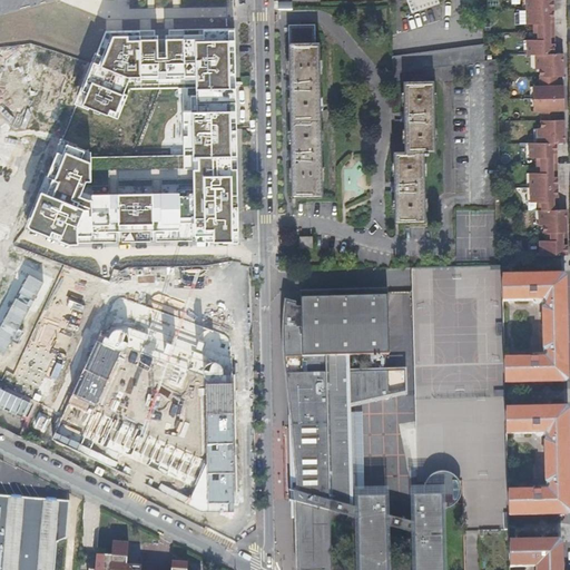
[(405,0),(410,12),(438,2),(436,0),(405,0)]
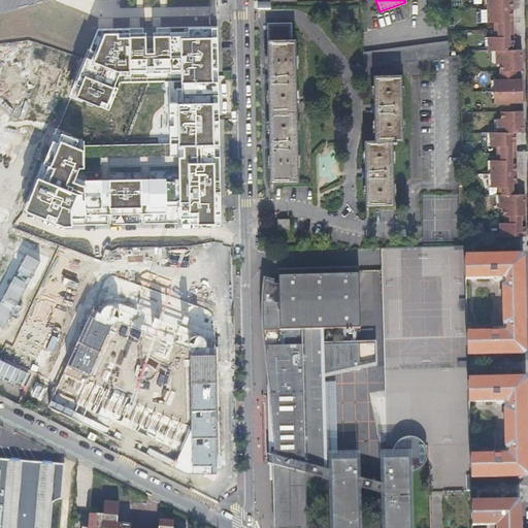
[(487,0),(488,22),(494,22),(495,36),(488,36),(488,51),(496,50),(496,63),(500,63),(500,70),(522,70),(522,67),(522,61),(521,48),(514,48),(512,0),(487,0)]
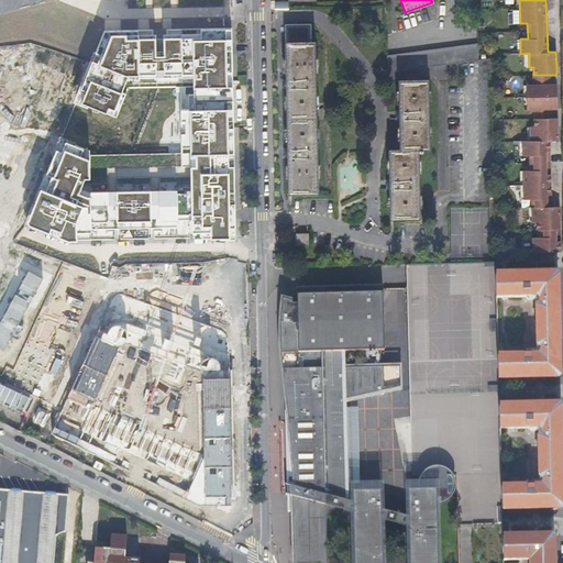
[(317,194),(316,96),(315,42),(310,42),(310,24),(284,25),(285,77),(280,77),(280,87),(285,87),(285,99),(286,147),(282,147),(282,156),(286,156),(287,194),(317,194)]
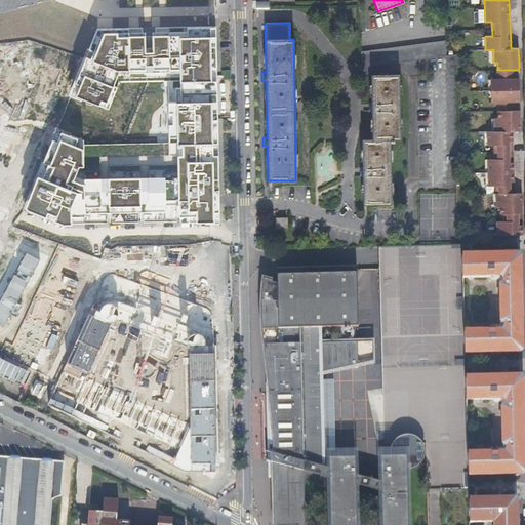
[(83,140),(56,130),(25,208),(64,224),(218,221),(215,28),(96,30),(71,95),(108,110),(118,83),(168,82),(169,144),(83,146),(83,140)]
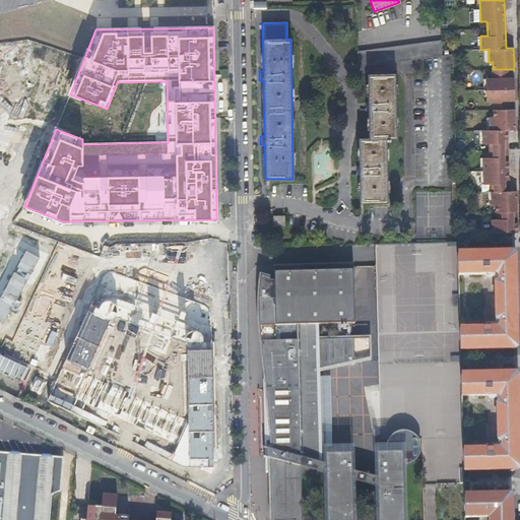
[(441,41),(356,52),(356,67),(441,55),(441,48),(441,41)]
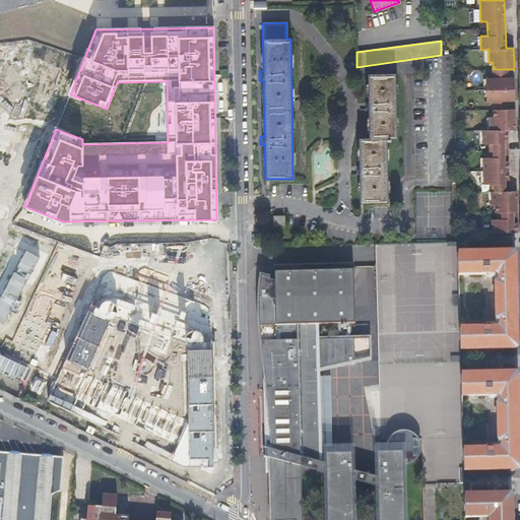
[(0,107),(15,113),(28,81),(0,69),(0,107)]
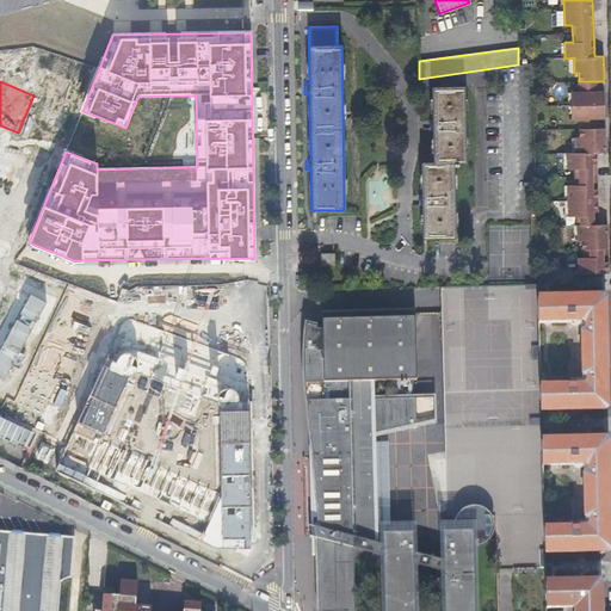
[(426,118),(426,129),(431,129),(432,162),(420,162),(421,197),(417,197),(418,207),(421,207),(423,238),(454,238),(452,162),(466,162),(463,87),(431,88),(431,118),(426,118)]
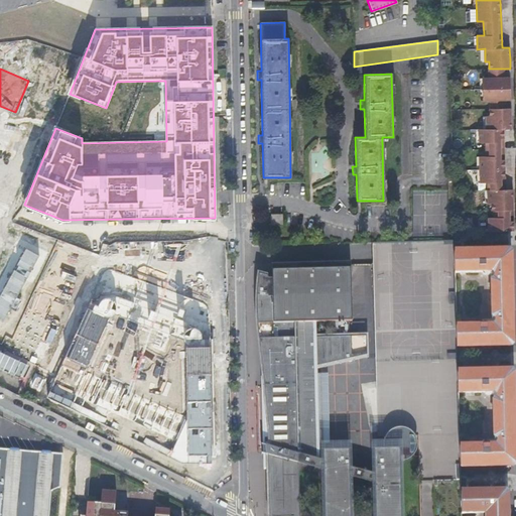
[(510,87),(510,77),(489,78),(483,78),(483,100),(490,100),(510,99),(510,98),(510,87)]
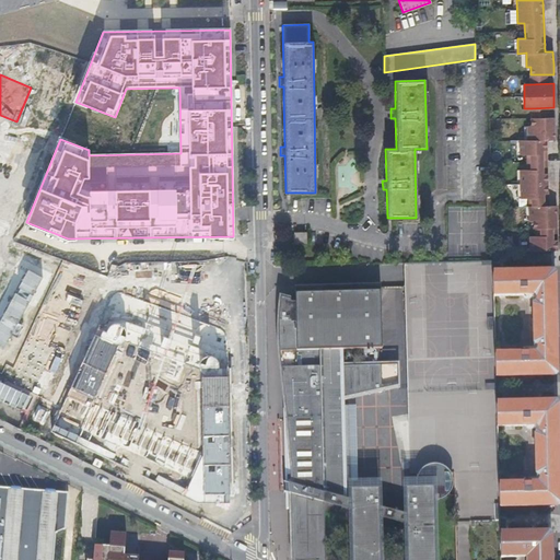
[(555,123),(555,117),(532,117),(532,126),(527,126),(527,139),(520,140),(520,154),(527,153),(527,168),(521,168),(521,197),(528,197),(529,220),(534,220),(534,228),(537,228),(537,235),(529,235),(531,249),(546,249),(557,248),(557,241),(557,226),(557,214),(557,212),(557,209),(556,206),(556,203),(548,203),(547,139),(555,139),(555,138),(555,123)]
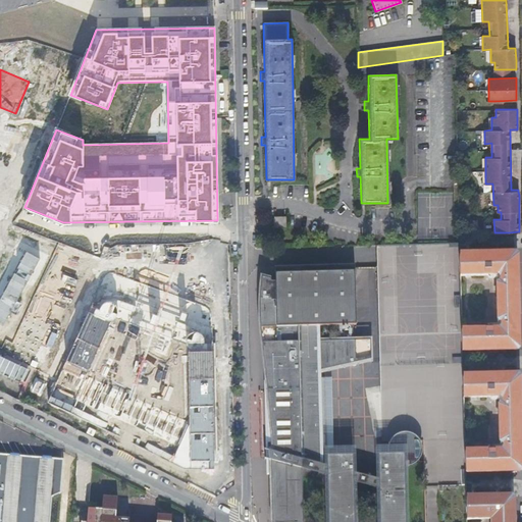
[(147,137),(151,123),(139,119),(134,133),(147,137)]
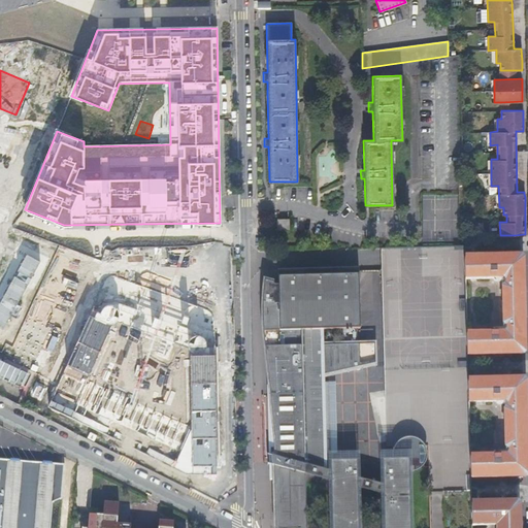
[(289,220),(277,220),(278,230),(289,230),(289,220)]
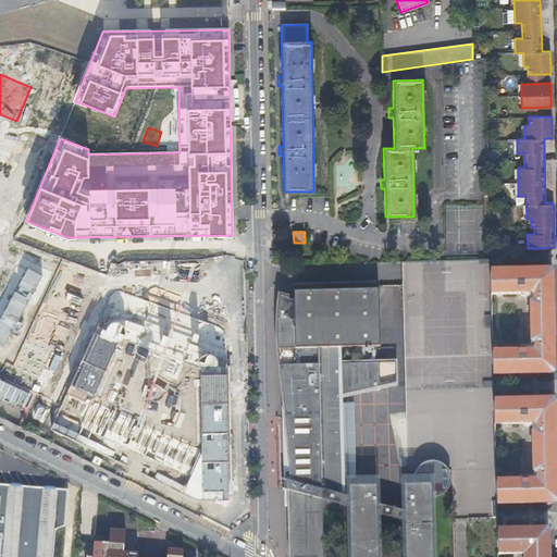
[(403,262),(406,470),(423,470),(424,470),(424,469),(425,469),(426,469),(426,468),(428,468),(429,468),(430,468),(431,468),(432,468),(433,468),(434,468),(435,468),(436,468),(436,469),(437,469),(438,469),(450,469),(495,468),(495,463),(494,441),(494,424),(493,401),(492,374),(492,350),(491,334),(491,311),(490,295),(490,271),(489,259),(403,262)]
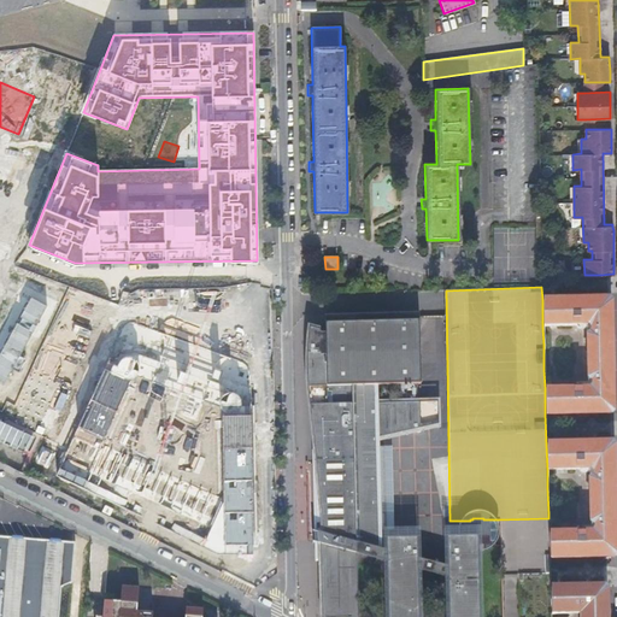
[(606,299),(542,300),(542,327),(591,325),(591,333),(588,333),(586,338),(587,376),(589,380),(592,380),(592,385),(589,388),(545,388),(545,415),(610,412),(612,409),(610,301),(606,299)]
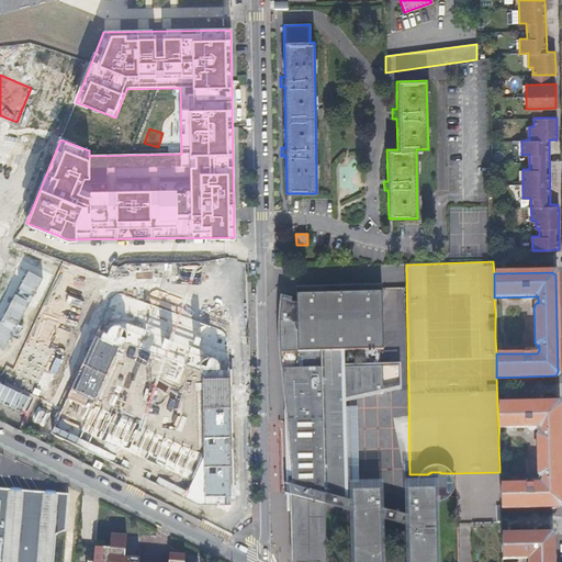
[(381,287),(295,289),(295,292),(295,302),(291,302),(291,300),(283,298),(280,308),(279,315),(278,323),(278,344),(279,353),(288,420),(295,486),(283,483),(283,493),(289,494),(290,561),(325,561),(324,504),(351,512),(351,561),(380,561),(380,519),(406,527),(407,561),(436,561),(435,499),(438,498),(442,497),(447,493),(449,489),(449,484),(448,480),(446,476),(442,473),(441,473),(440,473),(440,472),(439,472),(438,472),(437,472),(436,472),(435,472),(434,472),(433,472),(431,472),(430,472),(430,473),(429,473),(428,473),(428,474),(427,474),(424,478),(422,482),(422,486),(423,490),(406,490),(406,517),(380,509),(379,491),(350,492),(350,502),(339,498),(337,394),(398,385),(398,366),(379,366),(379,350),(382,349),(381,287)]
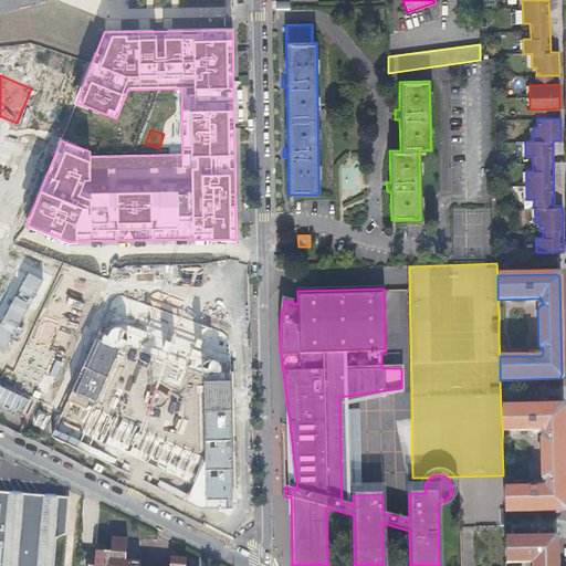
[(112,299),(50,435),(94,457),(98,450),(87,444),(76,440),(94,404),(121,348),(122,347),(124,347),(125,347),(197,373),(199,375),(200,377),(201,379),(201,381),(202,457),(202,461),(191,484),(187,494),(166,484),(163,491),(205,511),(232,511),(229,341),(228,338),(227,336),(224,334),(223,333),(121,295),(117,295),(115,296),(114,296),(112,299)]
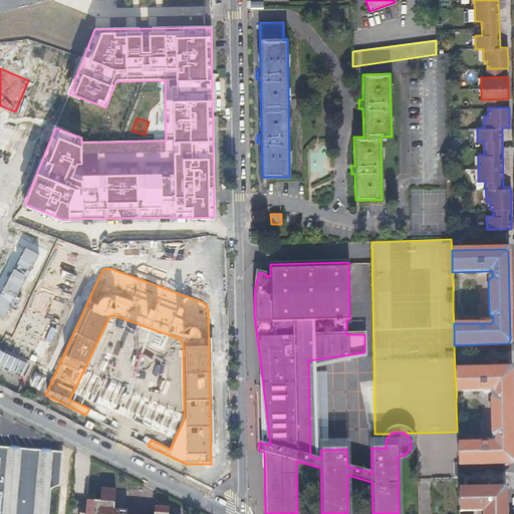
[(460,287),(453,287),(453,308),(461,308),(460,287)]
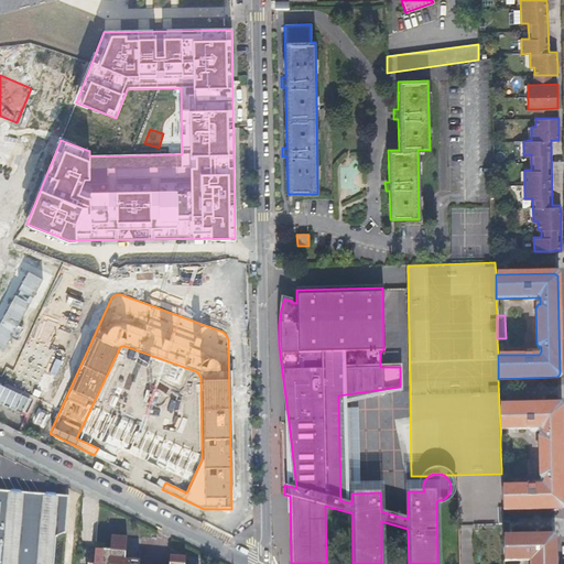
[(202,455),(94,402),(76,438),(87,443),(91,434),(191,483),(202,459),(202,455)]
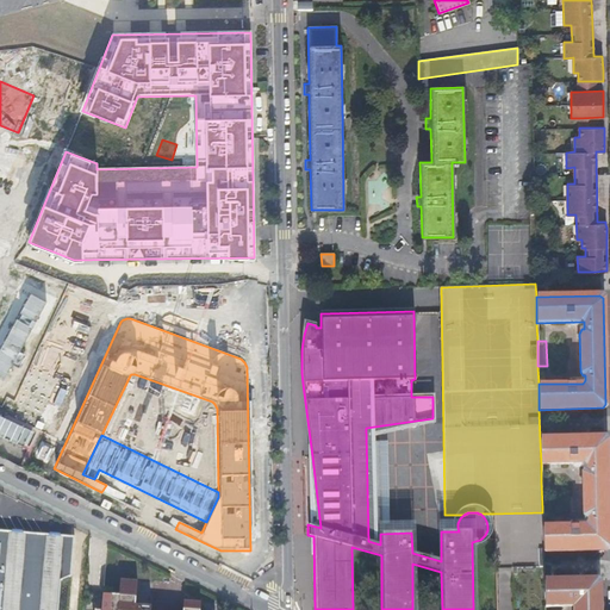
[(542,527),(543,551),(605,549),(609,545),(608,492),(607,441),(603,437),(540,440),(541,465),(584,464),(586,465),(586,471),(584,471),(582,473),(583,516),(585,518),(587,518),(587,524),(585,526),(542,527)]
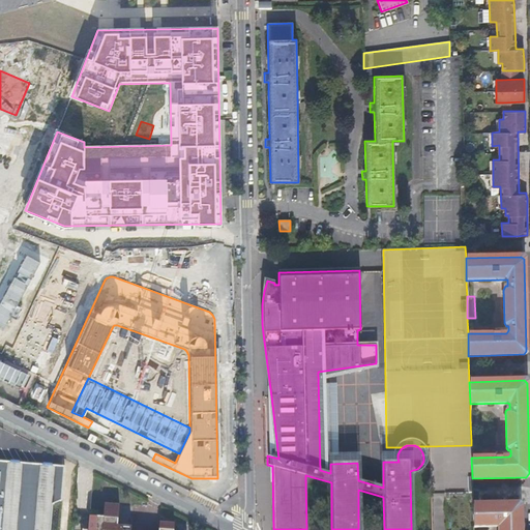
[(478,418),(470,419),(471,441),(478,441),(478,418)]
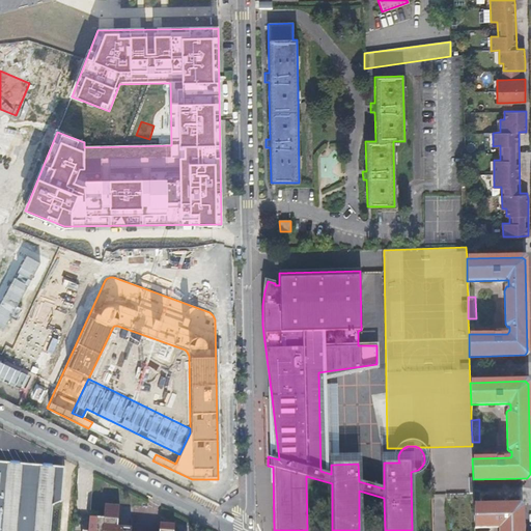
[(474,530),(474,529),(473,505),(473,479),(472,458),(472,446),(429,447),(430,530),(474,530)]
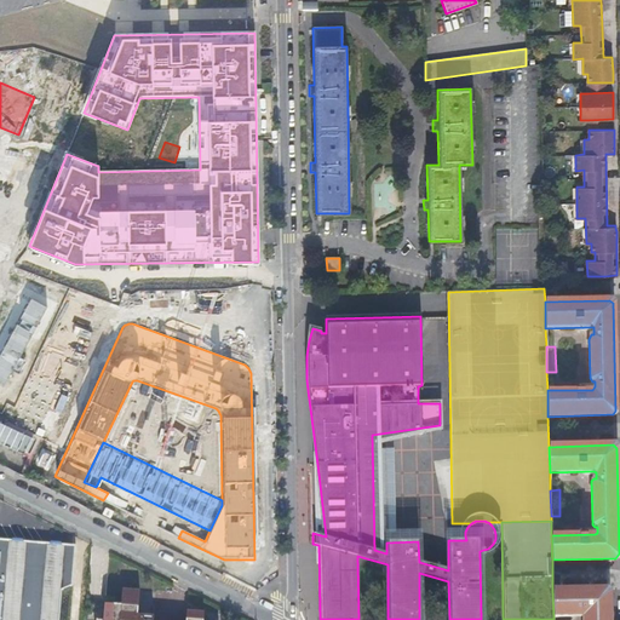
[(0,619),(59,619),(62,591),(74,585),(76,547),(0,541),(0,619)]
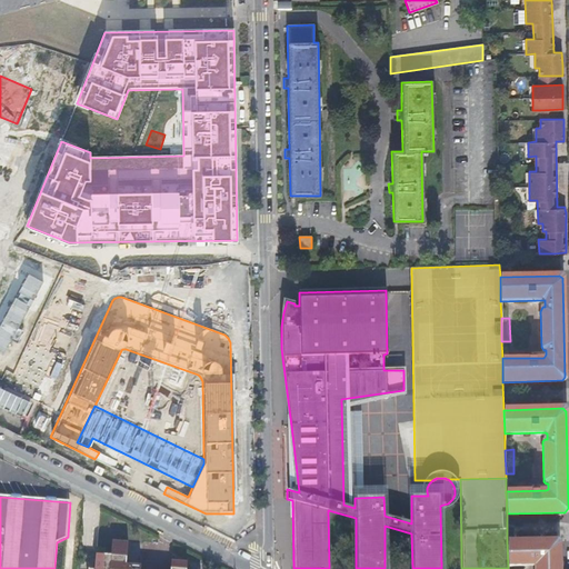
[(90,568),(193,568),(189,559),(173,558),(173,567),(171,568),(145,568),(146,565),(131,563),(133,540),(117,539),(116,555),(100,553),(98,568),(91,567),(90,568)]
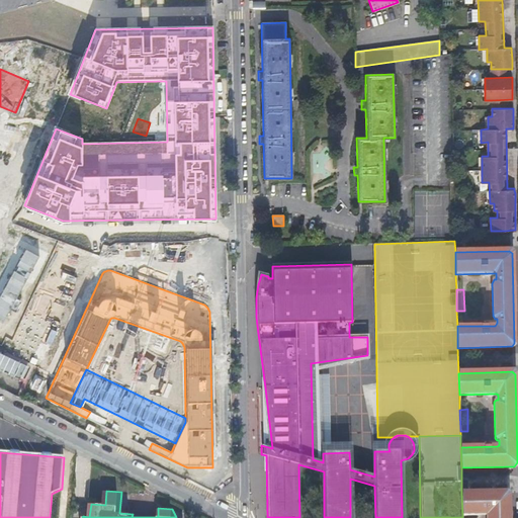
[(508,517),(508,496),(505,493),(461,493),(462,516),(477,515),(482,511),(489,511),(489,517),(508,517)]
